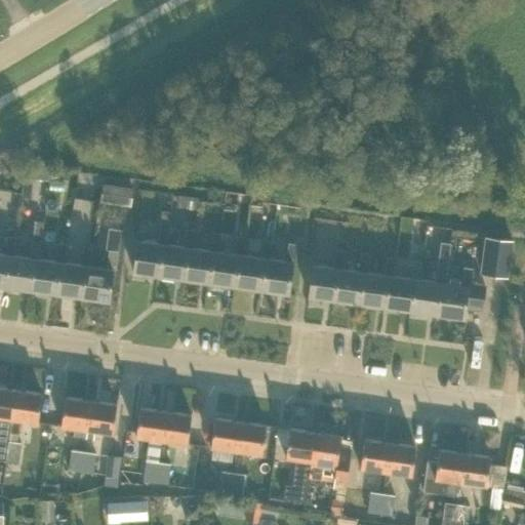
[(99,201),(130,206),(132,188),(102,183),(99,201)]
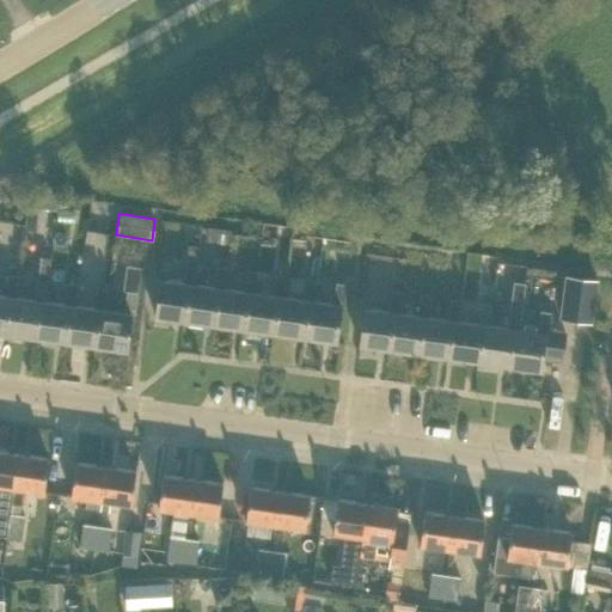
[(262,251),(274,254),(276,239),(264,237),(262,251)]
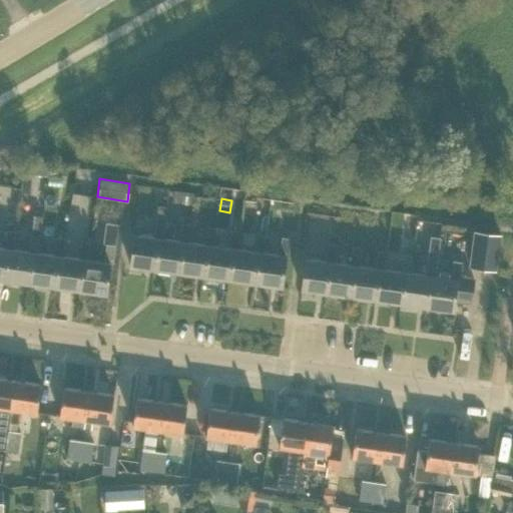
[(129,266),(155,270),(160,238),(163,238),(165,220),(167,207),(158,206),(153,237),(134,234),(129,266)]
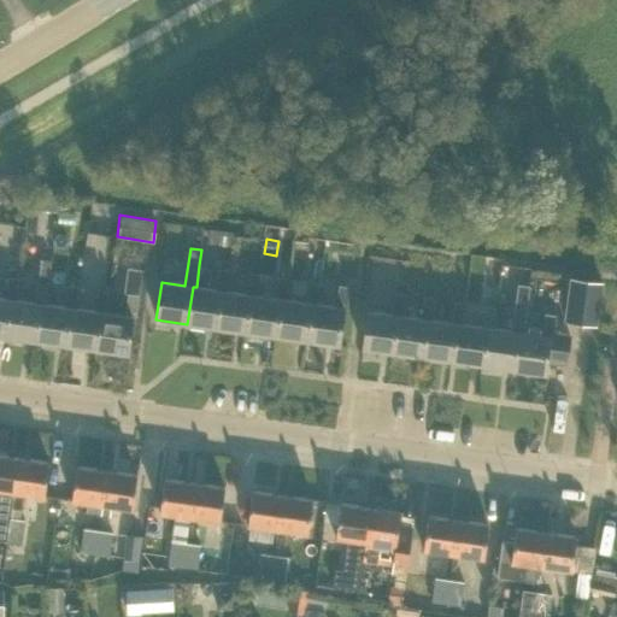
[(7,336),(37,341),(42,304),(46,304),(48,282),(51,259),(40,258),(37,282),(35,303),(16,300),(12,299),(7,336)]
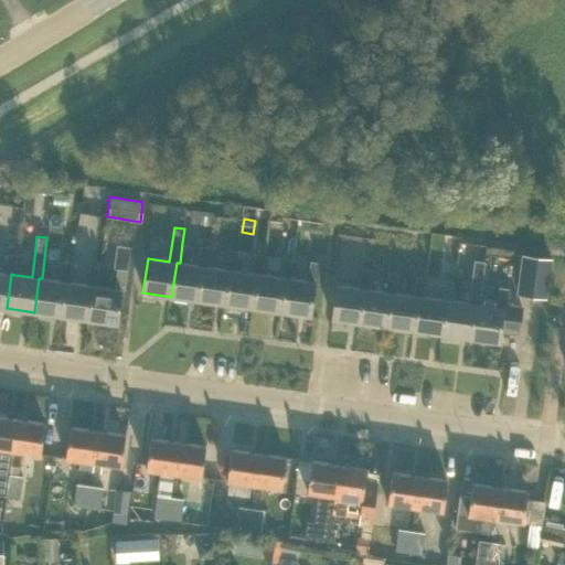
[(180,263),(177,263),(171,297),(199,300),(204,266),(208,267),(210,247),(200,246),(196,265),(180,263)]
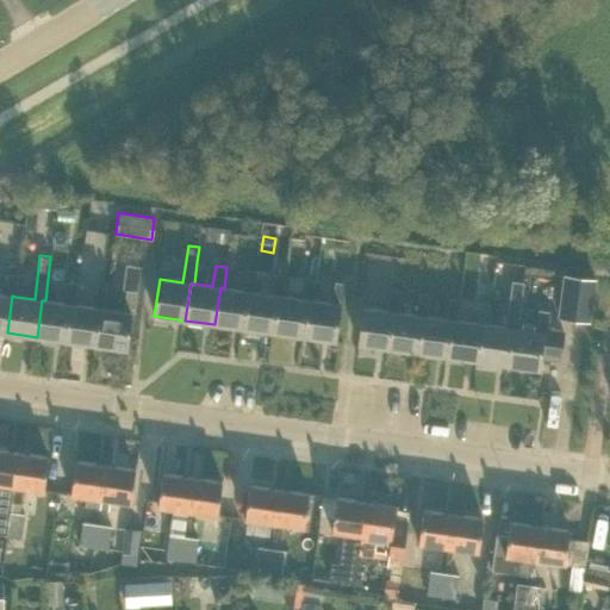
[(131,313),(135,315),(141,268),(126,267),(123,290),(126,290),(124,311),(105,309),(101,309),(97,344),(126,349),(131,313)]
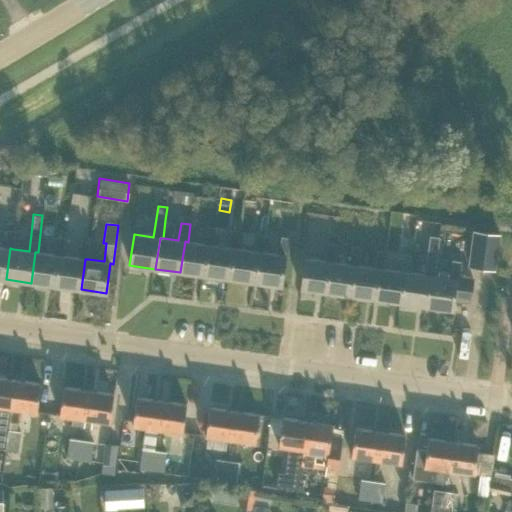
[(180,272),(206,275),(210,245),(213,245),(215,227),(206,226),(204,244),(188,242),(185,241),(180,272)]
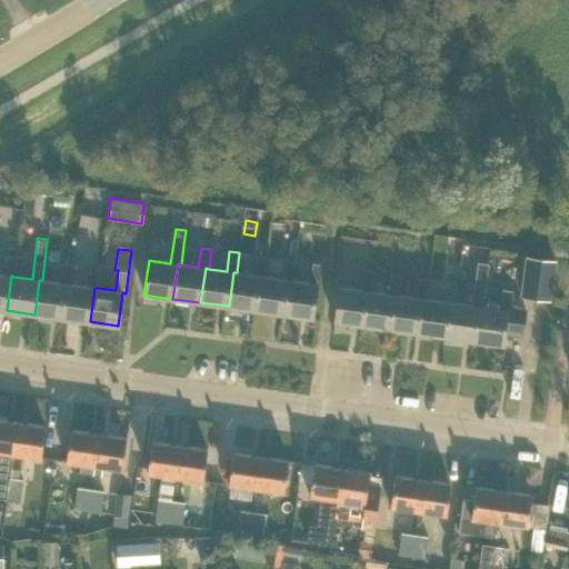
[(257,310),(261,276),(265,277),(267,257),(257,255),(255,275),(237,272),(233,272),(229,306),(257,310)]
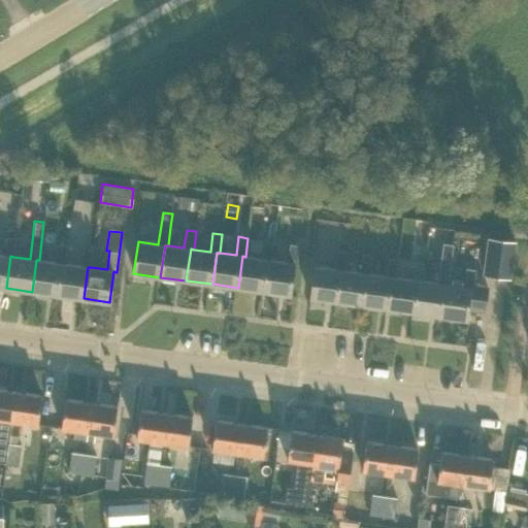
[(0,255),(0,287),(6,288),(10,256),(13,257),(15,238),(6,237),(4,256),(0,255)]
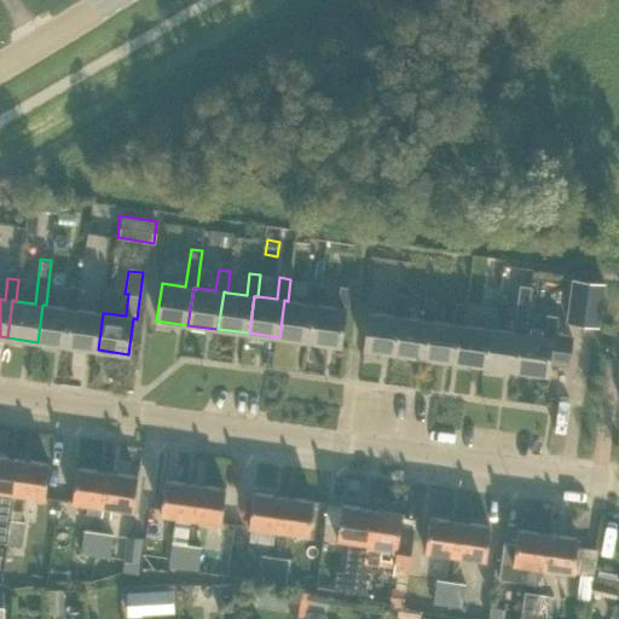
[(572,279),(566,322),(597,325),(603,284),(572,279)]
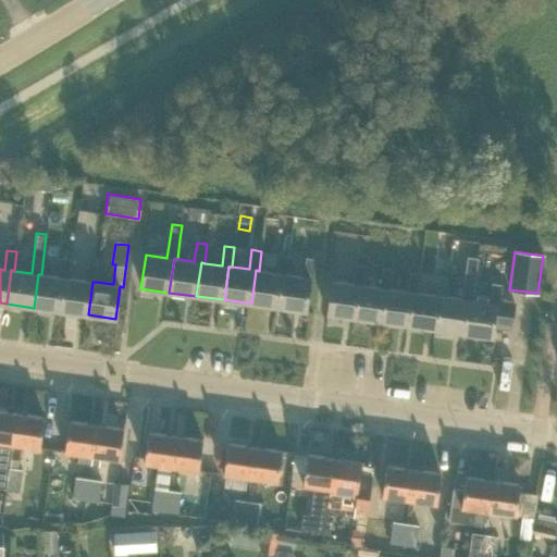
[(251,304),(279,307),(283,274),(286,274),(288,255),(279,254),(276,273),(259,271),(256,270),(251,304)]
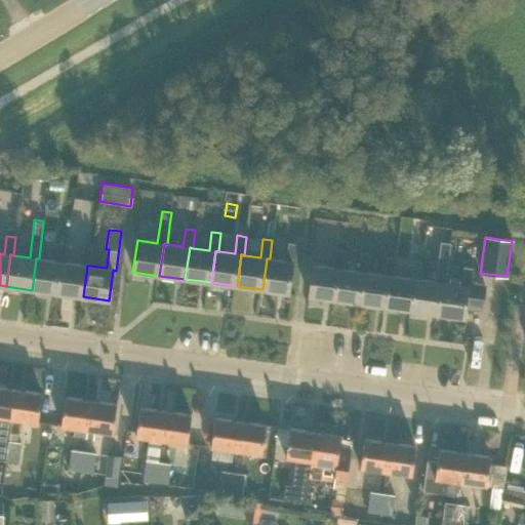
[(437,314),(442,282),(444,283),(450,242),(441,241),(435,281),(418,279),(416,279),(411,311),(437,314)]
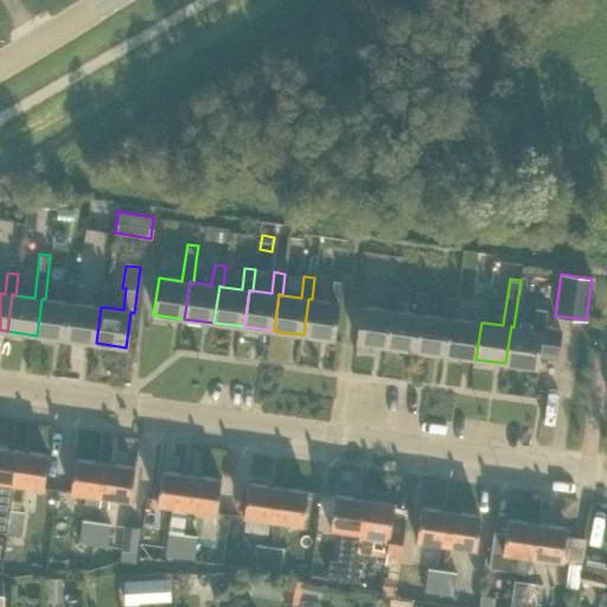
[(312,299),(308,299),(304,334),(333,339),(338,304),(342,304),(344,282),(333,280),(331,301),(312,299)]
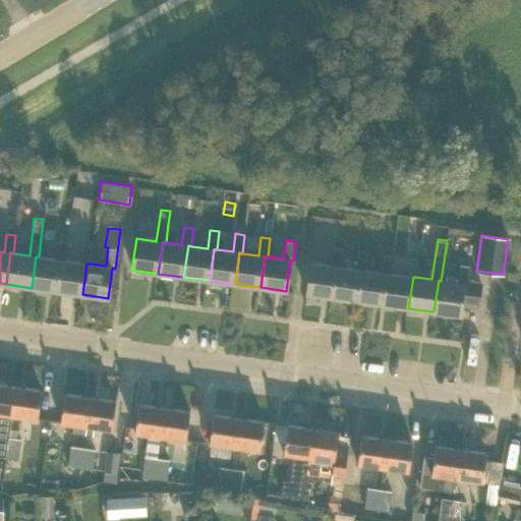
[(39,256),(36,256),(32,288),(57,291),(61,259),(64,261),(66,242),(57,241),(55,258),(39,256)]
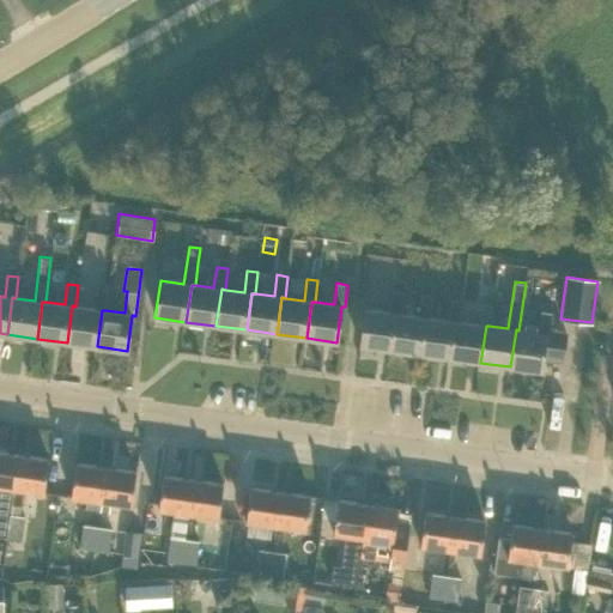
[(67,343),(97,346),(102,310),(105,310),(108,289),(97,287),(95,309),(76,307),(72,305),(67,343)]
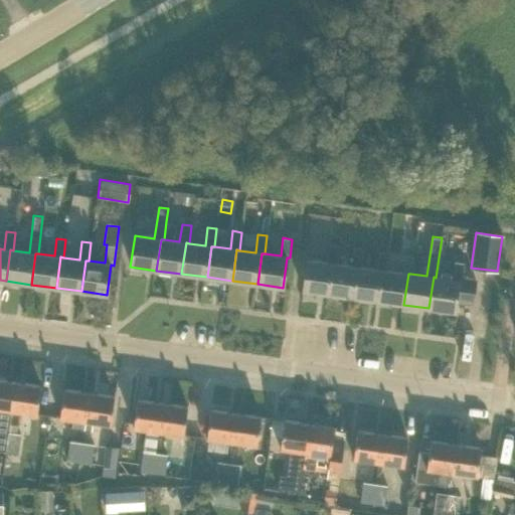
[(338,244),(329,243),(326,262),(306,260),(302,291),(328,294),(332,263),(335,264),(338,244)]
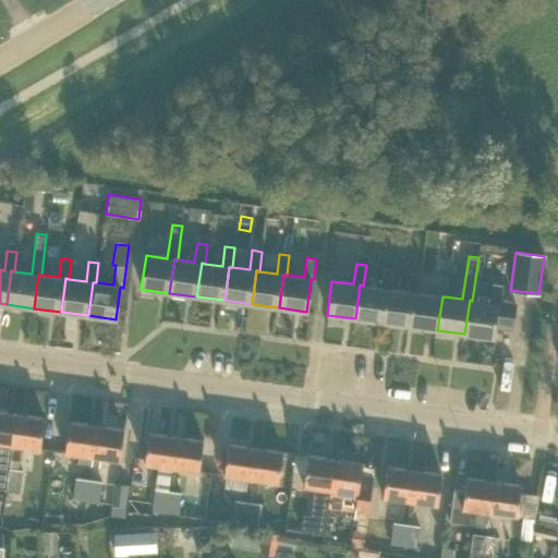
[(387,289),(390,289),(393,269),(384,268),(380,288),(363,286),(360,284),(355,318),(383,323),(387,289)]
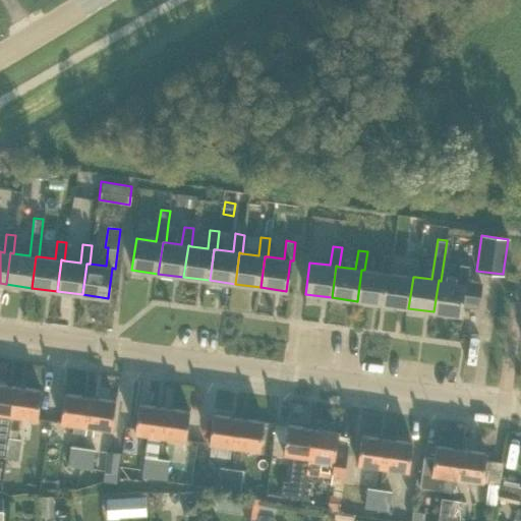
[(383,304),(387,273),(390,274),(393,255),(384,254),(381,272),(364,270),(361,270),(357,301),(383,304)]
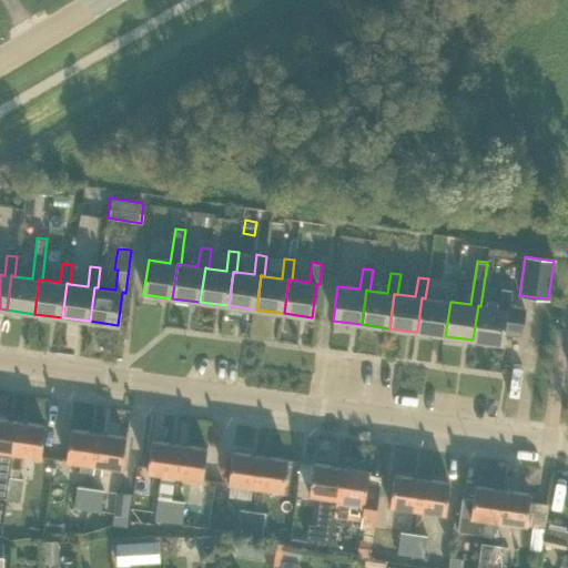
[(450,302),(453,302),(456,282),(446,281),(443,301),(425,298),(422,297),(417,332),(445,336),(450,302)]
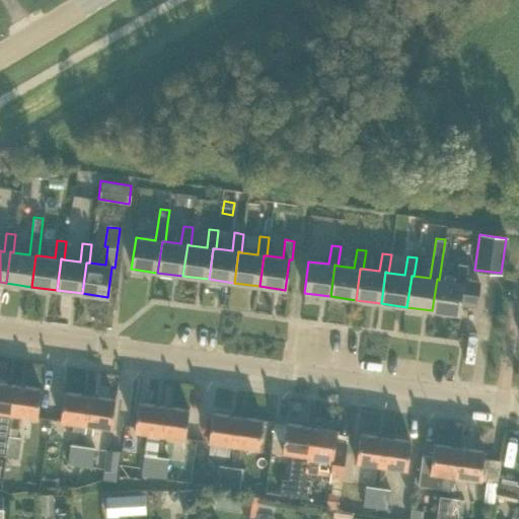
[(437,279),(432,310),(457,314),(459,304),(476,306),(479,281),(465,279),(467,265),(458,264),(455,282),(439,280),(437,279)]
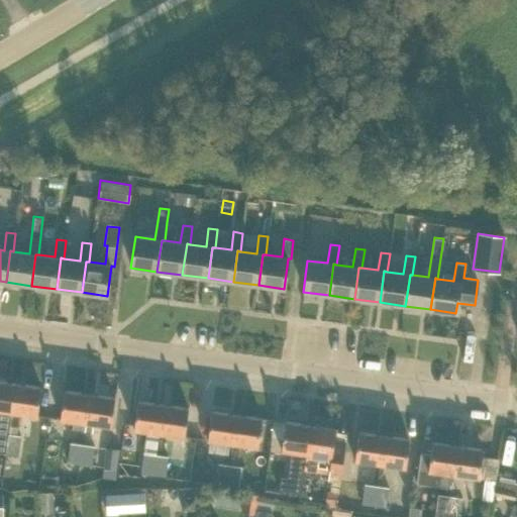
[(9,424),(15,384),(0,381),(0,436),(7,437),(8,434),(9,426),(9,424)]
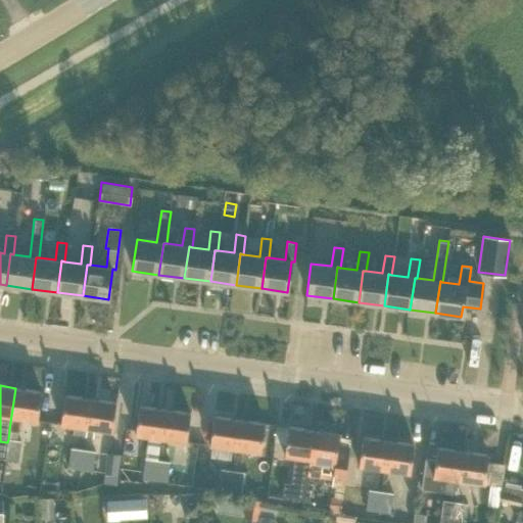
[(19,418),(37,421),(41,392),(15,388),(9,429),(9,431),(17,432),(19,418)]
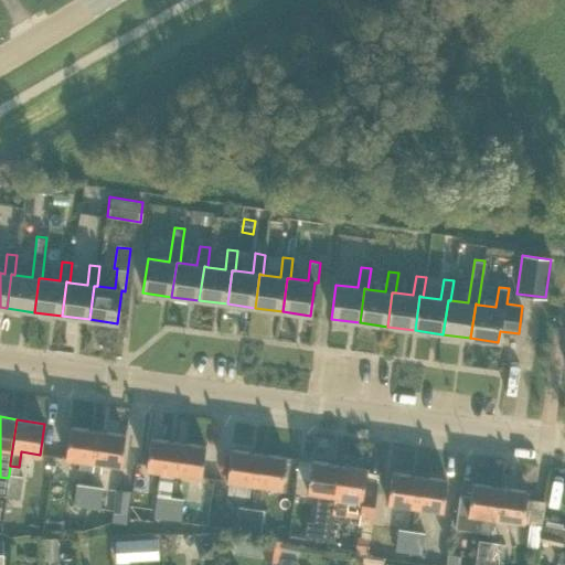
[(78,470),(93,472),(98,430),(71,427),(66,458),(80,460),(78,470)]
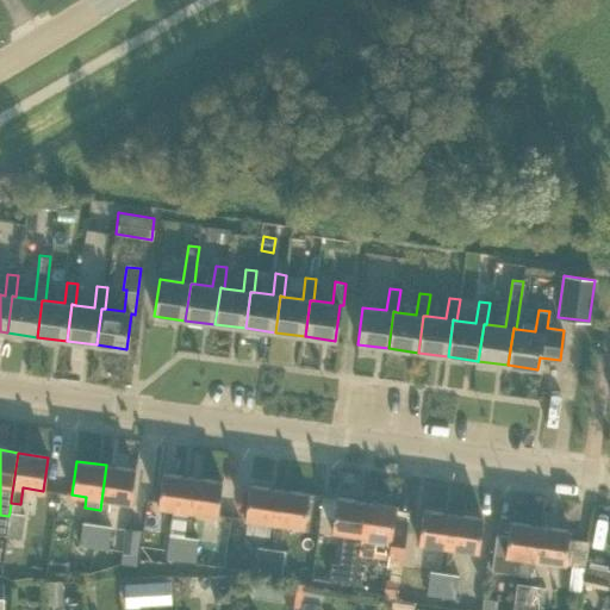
[(136,470),(106,465),(100,510),(109,511),(110,499),(131,503),(136,470)]
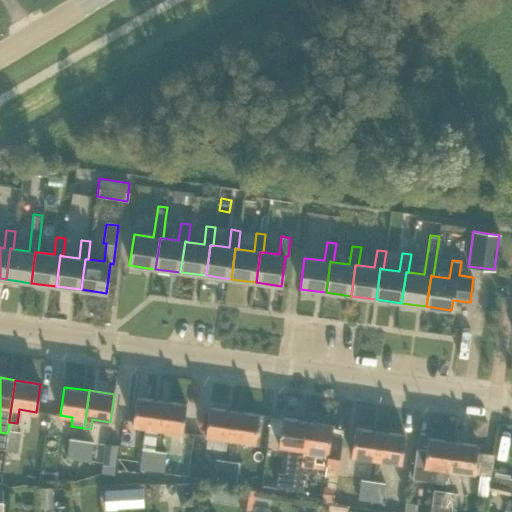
[(132,426),(157,429),(161,401),(136,397),(132,426)]
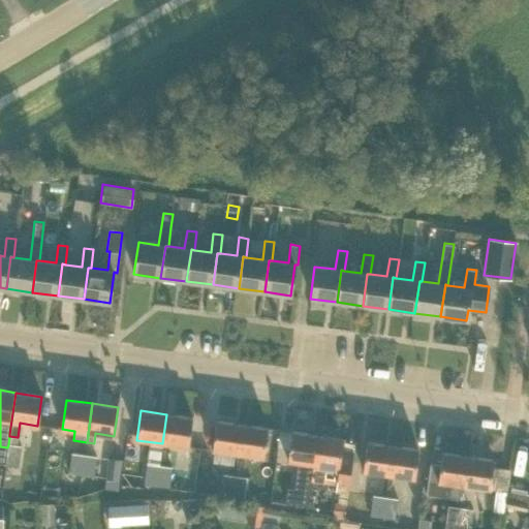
[(166,414),(162,443),(189,447),(193,417),(166,414)]
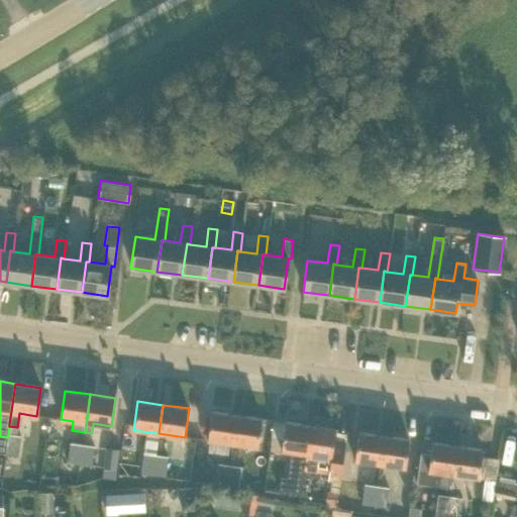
[(208,440),(233,444),(237,415),(212,411),(208,440)]
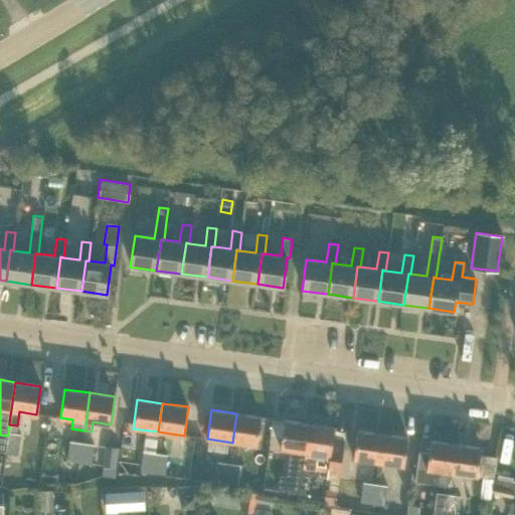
[(236,413),(232,443),(256,446),(261,416),(236,413)]
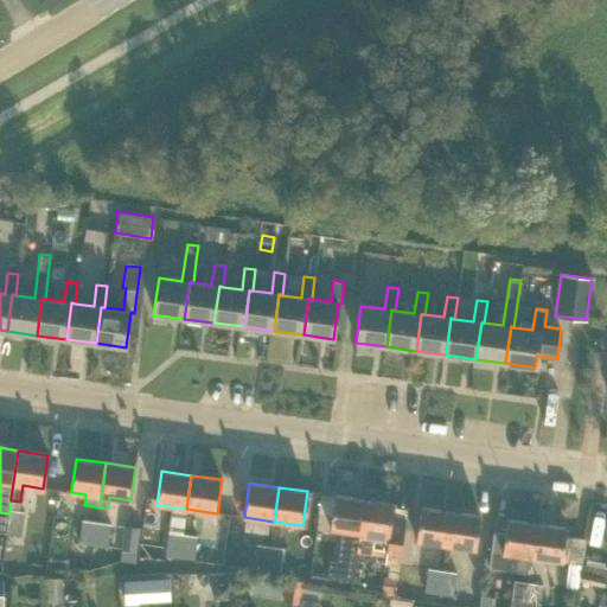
[(330,528),(359,532),(364,499),(334,496),(330,528)]
